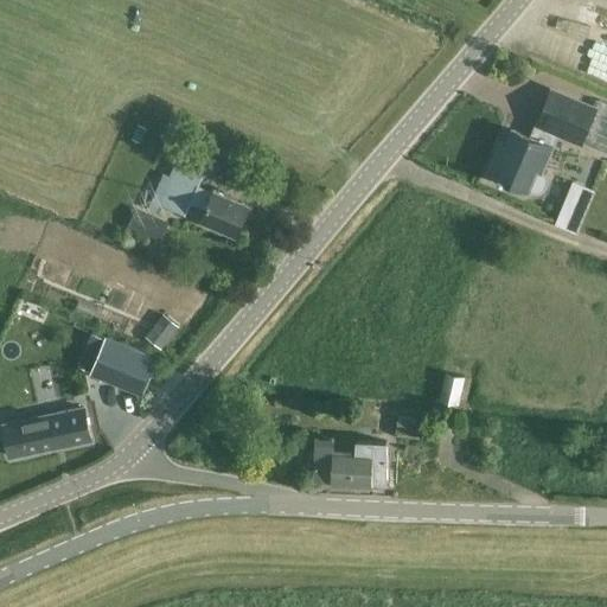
[(599,107),(550,87),(529,138),(512,131),(502,157),(497,154),(489,174),(540,196),(545,193),(550,183),(547,176),(545,174),(561,136),(581,146),(599,107)]
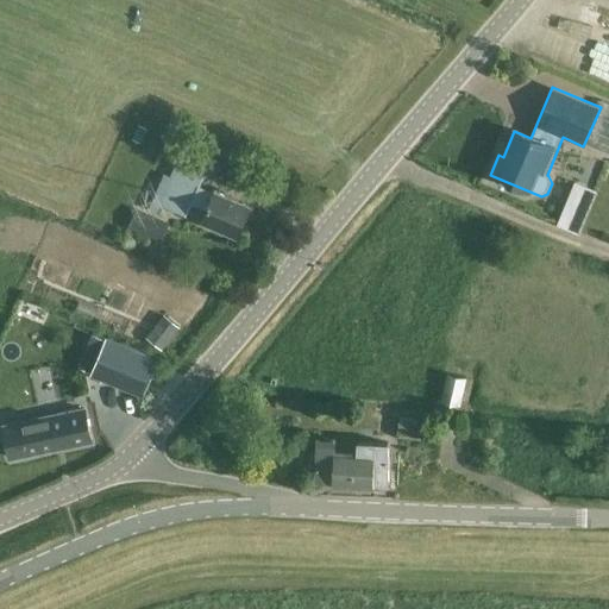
[(202,221),(236,237),(249,207),(215,192),(214,193),(199,186),(203,175),(176,163),(168,181),(161,177),(148,208),(158,213),(162,205),(186,215),(192,203),(207,211),(202,221)]
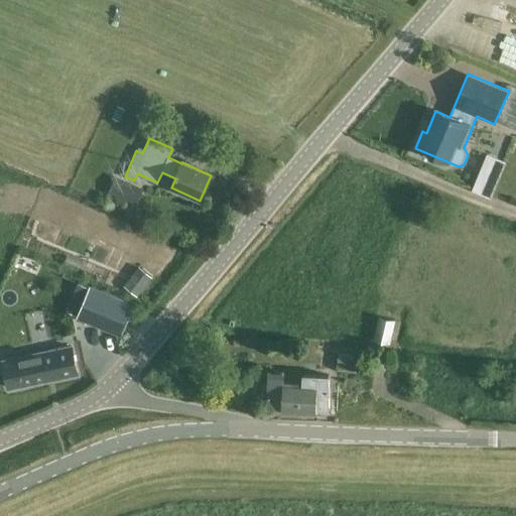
[(488,152),(473,188),(492,197),(506,160),(488,152)]
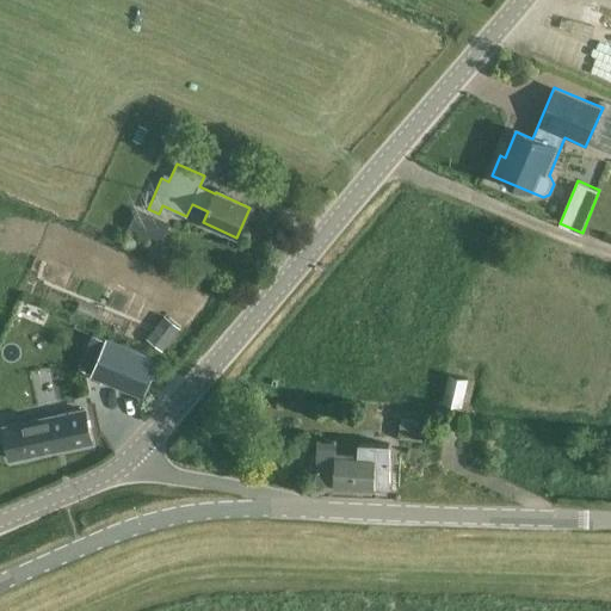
[(127,232),(162,240),(167,218),(133,210),(127,232)]
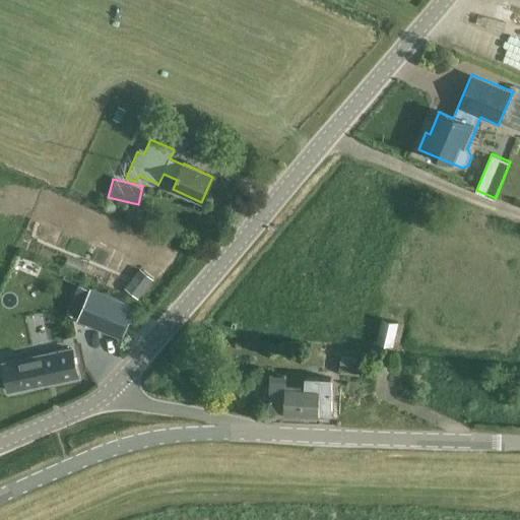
[(122,336),(134,306),(91,288),(78,318),(122,336)]
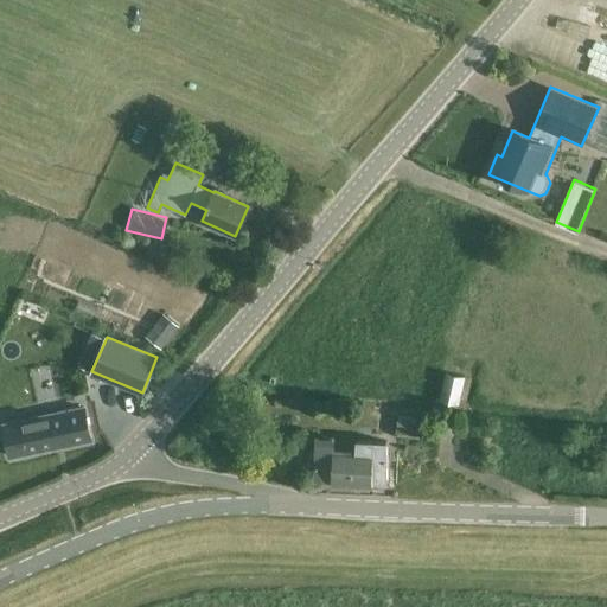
[(50,415),(5,425),(11,457),(91,440),(84,407),(83,408),(80,393),(90,390),(84,363),(74,365),(75,370),(29,379),(33,402),(46,398),(50,415)]
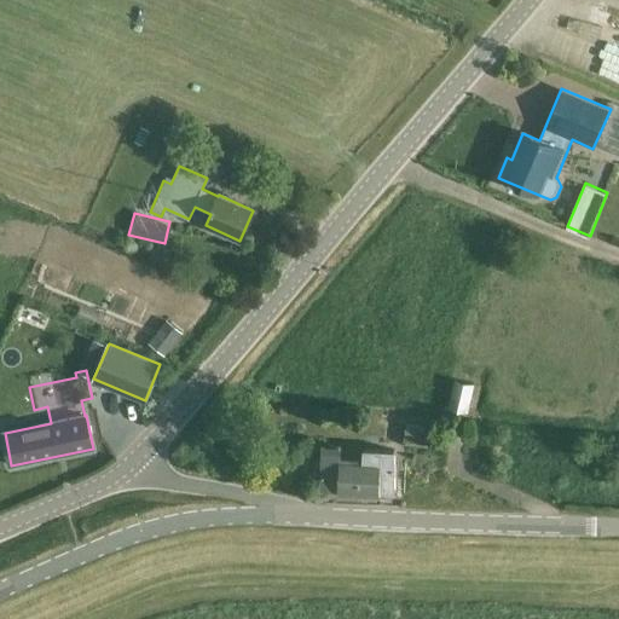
[(456,370),(447,409),(468,412),(475,375),(456,370)]
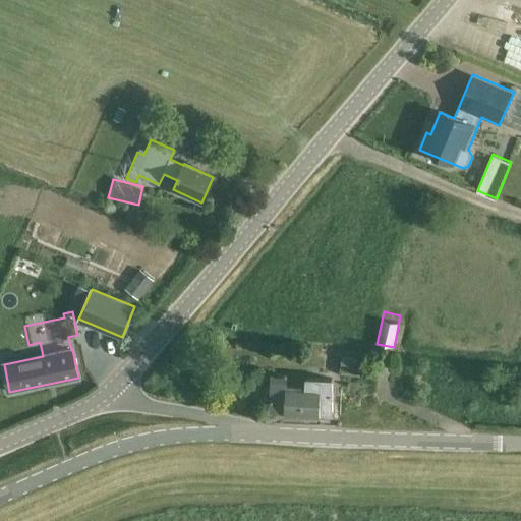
[(341,356),(339,371),(358,374),(360,358),(341,356)]
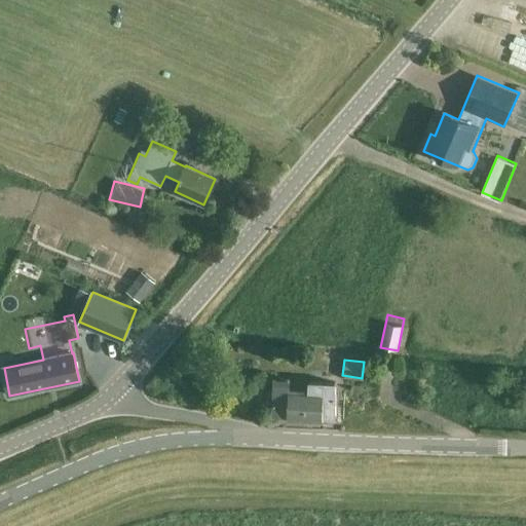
[(288,419),(335,421),(336,383),(308,382),(308,393),(288,392),(289,381),(274,380),(273,417),(288,418),(288,419)]
